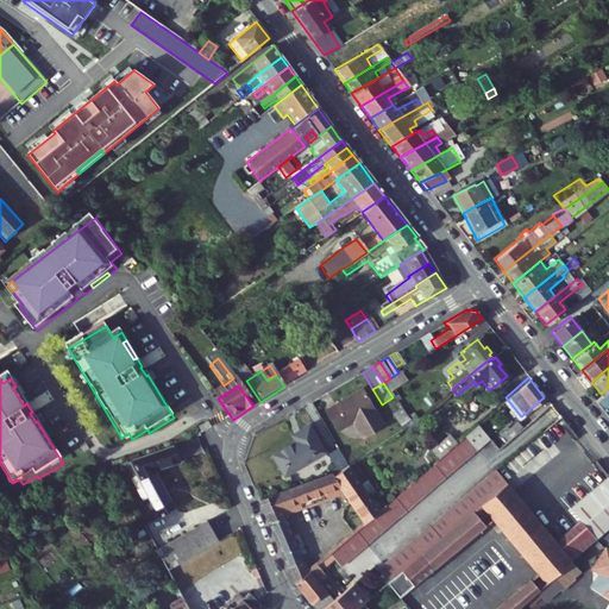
[(16,387),(13,388),(24,406),(26,403),(16,387)]
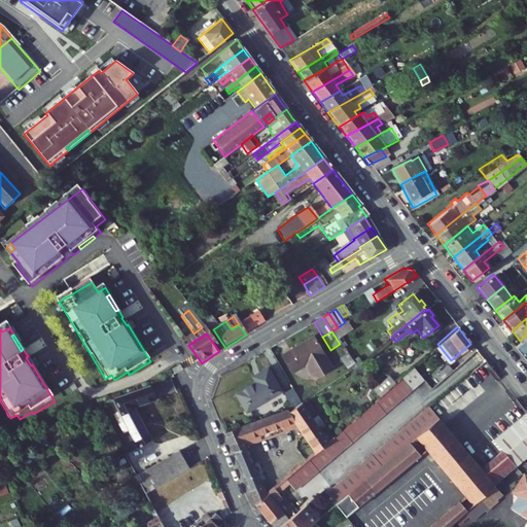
[(526,335),(520,341),(513,347),(526,365),(526,364),(526,335)]
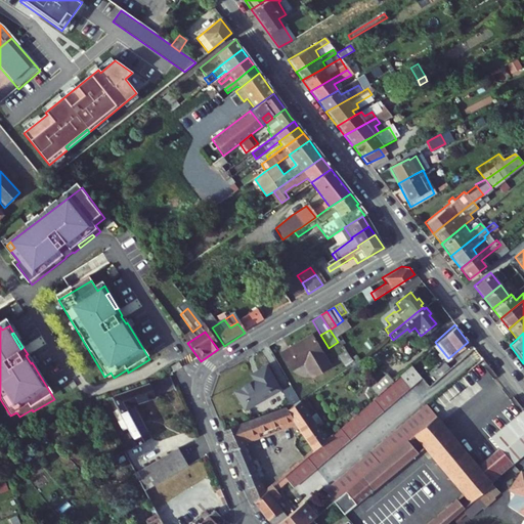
[(311,338),(279,355),(290,373),(303,366),(310,381),(330,370),(311,338)]
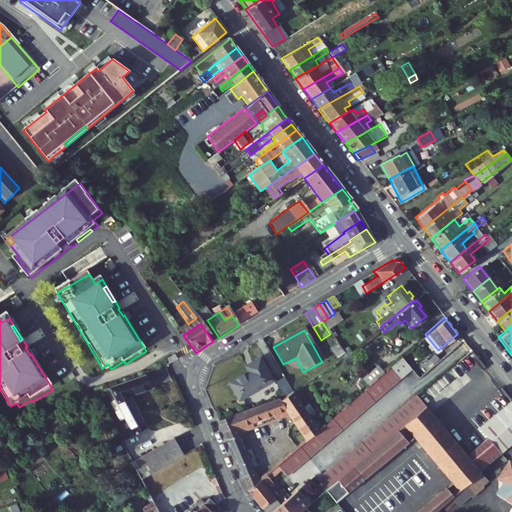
[(436,359),(432,355),(423,363),(427,368),(436,359)]
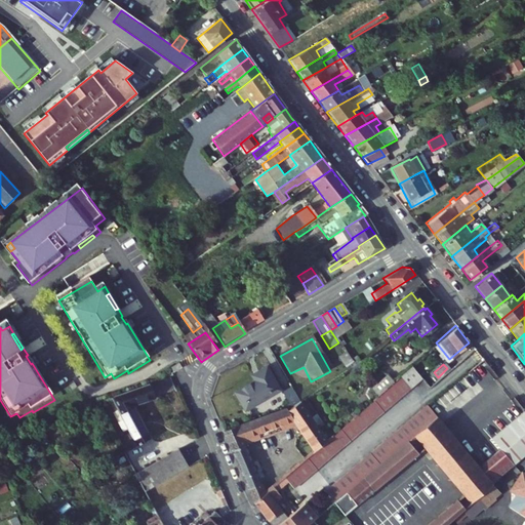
[(409,387),(418,378),(409,367),(400,375),(409,387)]
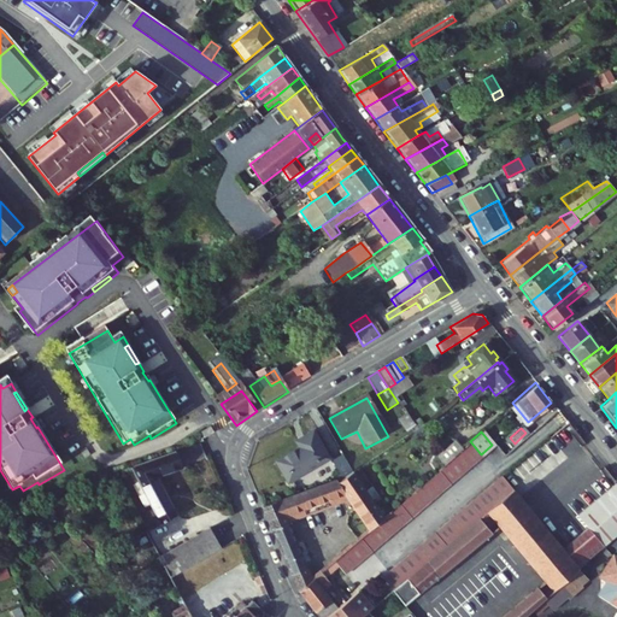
[(212,433),(203,439),(206,445),(216,439),(212,433)]
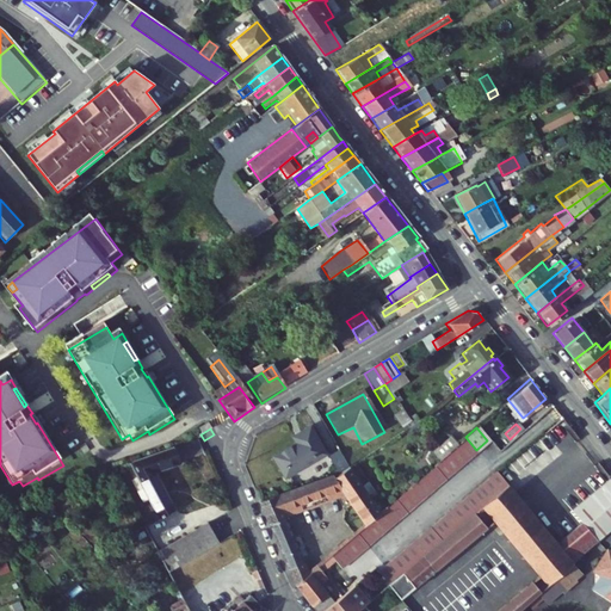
[(295,446),(273,460),(287,481),(326,457),(309,430),(301,436),(304,442),(295,446)]
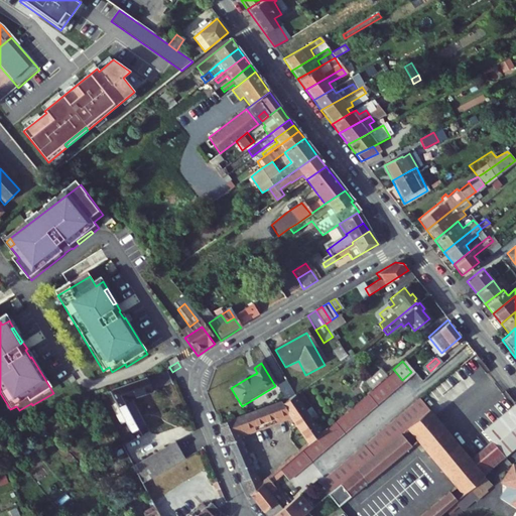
[(109,367),(103,371),(106,376),(112,372),(109,367)]
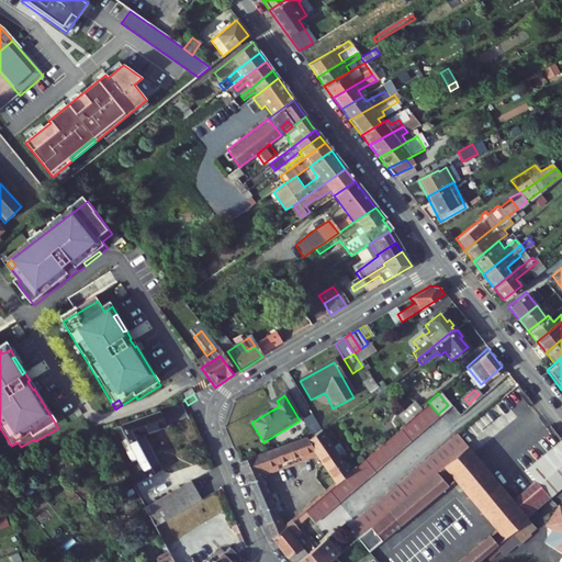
[(280,406),(277,401),(268,405),(271,411),(280,406)]
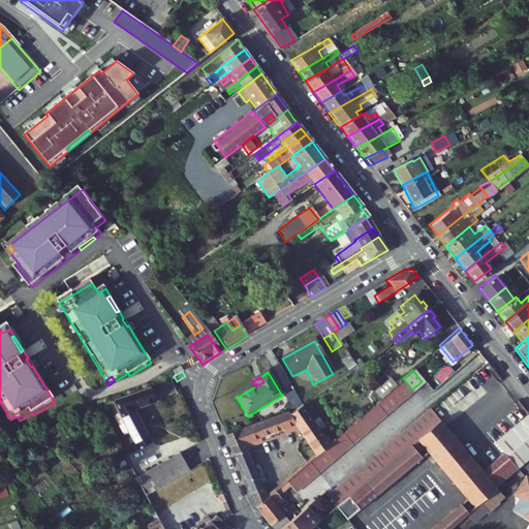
[(378,400),(396,384),(389,377),(372,391),(378,400)]
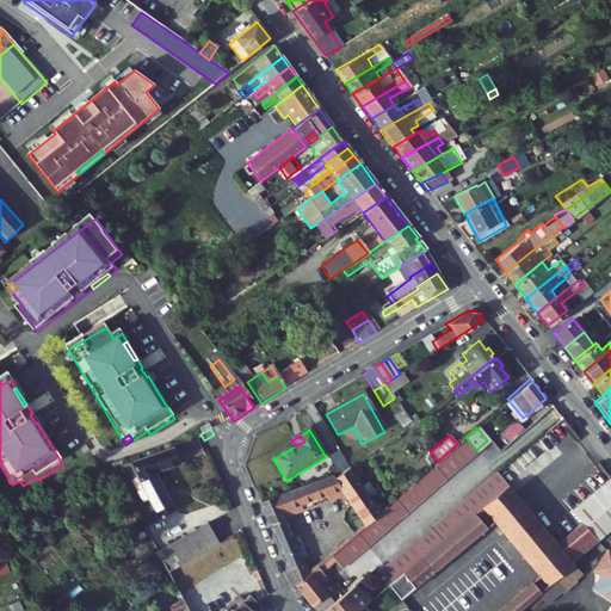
[(457,444),(437,462),(393,501),(403,514),(476,450),(466,437),(457,444)]
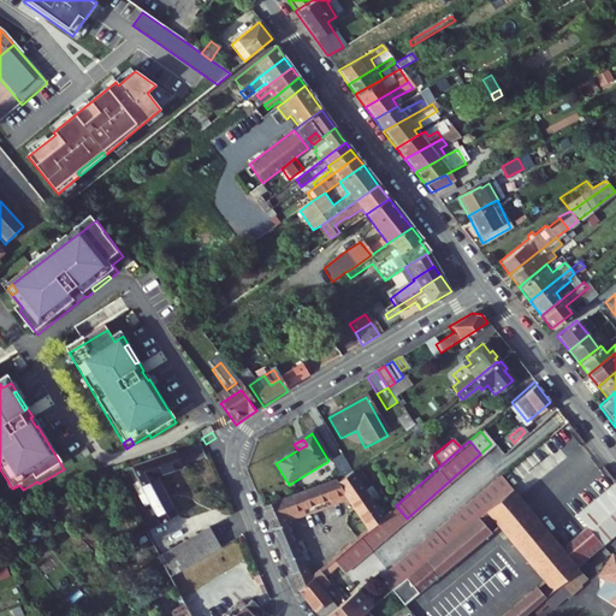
[(351,474),(341,456),(330,463),(339,480),(351,474)]
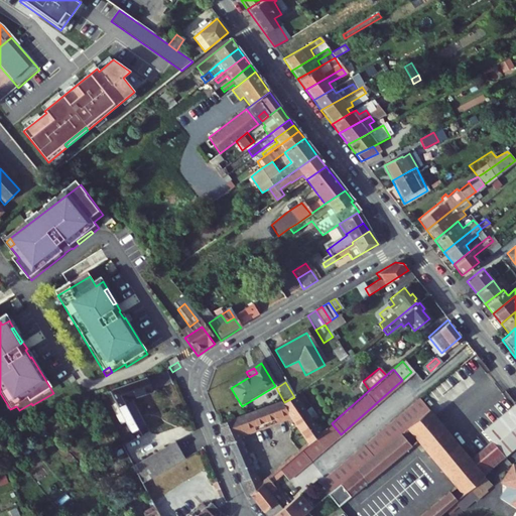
[(218,428),(247,498),(258,488),(238,440),(236,435),(285,415),(289,420),(307,444),(320,433),(309,418),(315,414),(309,406),(304,410),(294,397),(284,402),(282,403),(218,428)]
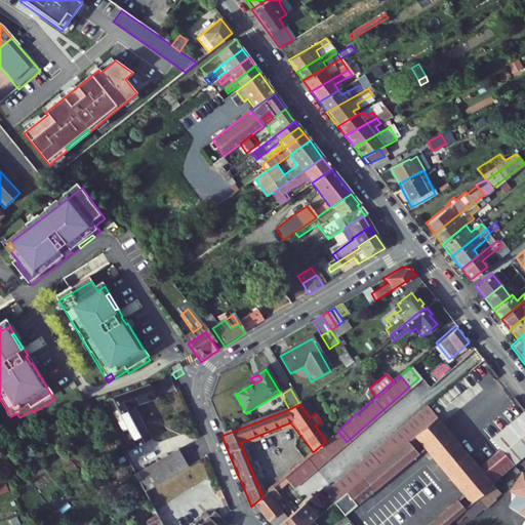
[(147,439),(128,405),(118,410),(135,445),(147,439)]
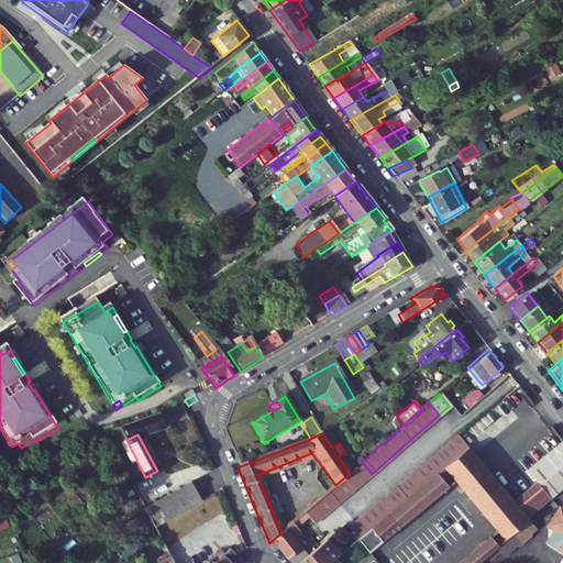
[(456,435),(456,434),(387,492),(398,504),(466,446),(456,435)]
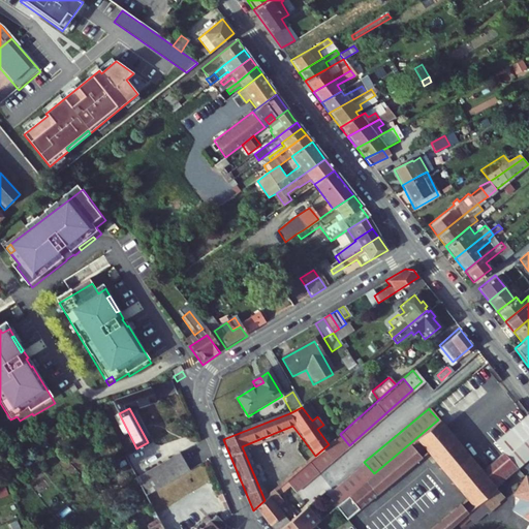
[(528,417),(525,412),(493,442),(503,454),(515,467),(528,454),(528,417)]
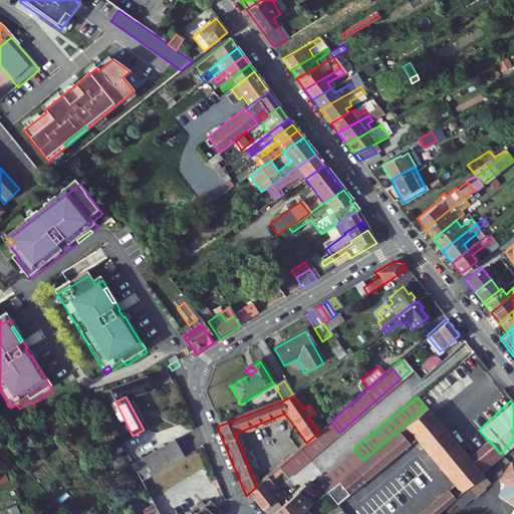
[(16,405),(10,408),(13,413),(19,409),(16,405)]
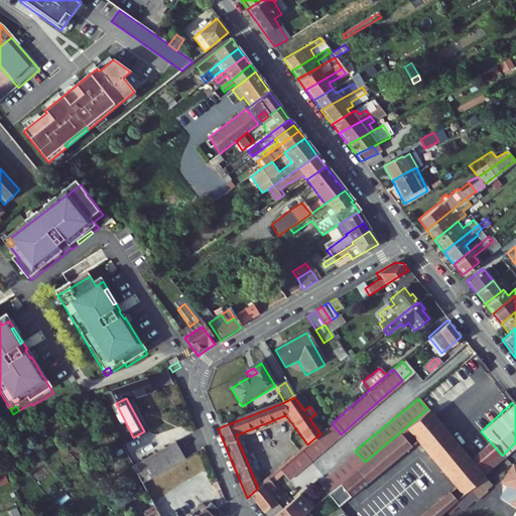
[(411,440),(449,484),(414,515),(434,515),(465,489),(482,474),(502,456),(491,442),(472,461),(427,409),(365,462),(326,495),(335,506),(411,440)]
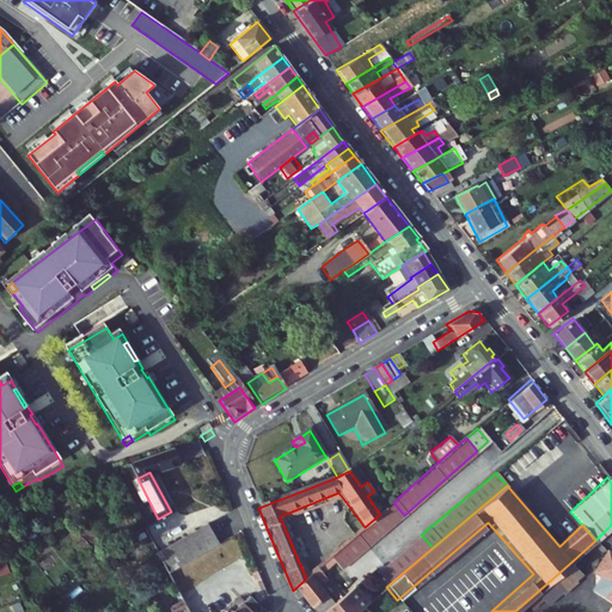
[(338,493),(280,516),(282,522),(343,499),(338,493)]
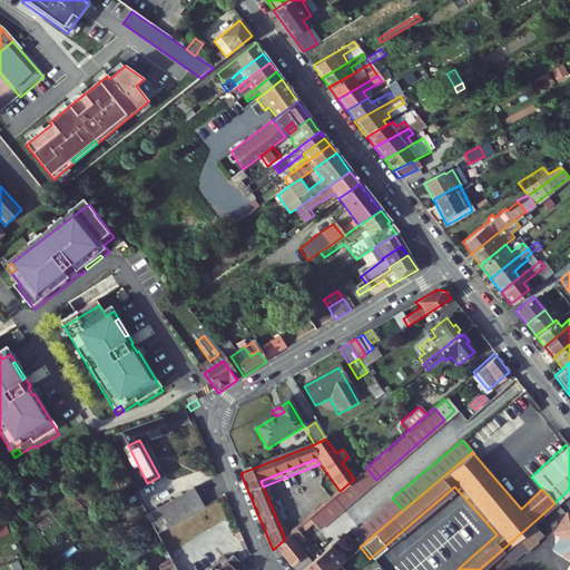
[(366,468),(354,479),(340,491),(293,532),(297,537),(310,527),(316,533),(376,480),(366,468)]
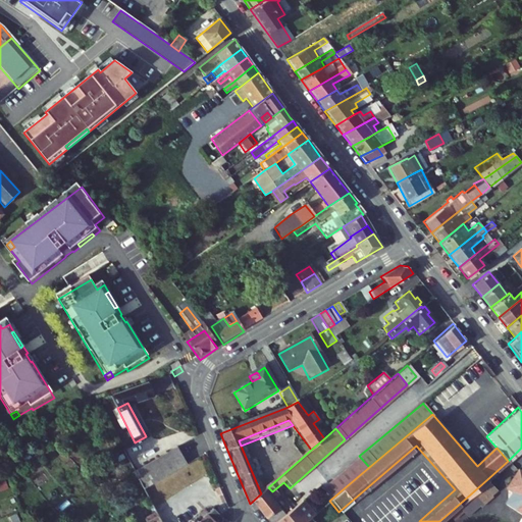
[(185,466),(175,450),(133,475),(141,491),(185,466)]
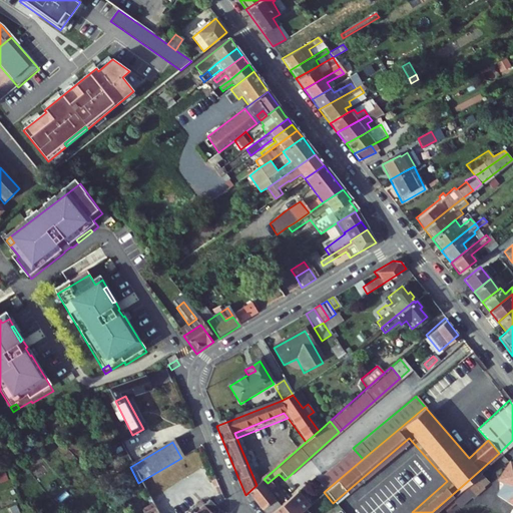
[(315,499),(324,492),(363,459),(353,448),(306,488),(315,499)]
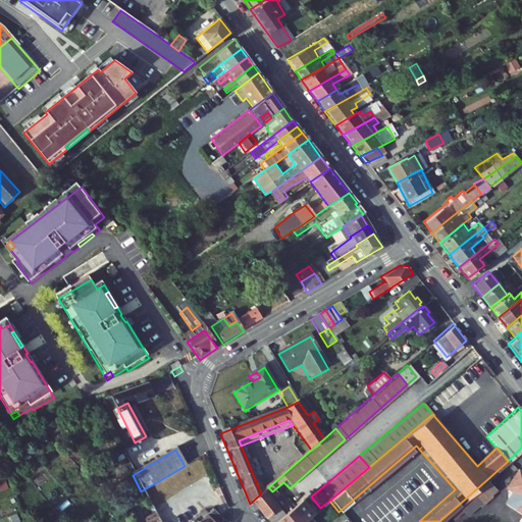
[(521,471),(518,468),(507,485),(512,489),(505,500),(521,511),(521,471)]
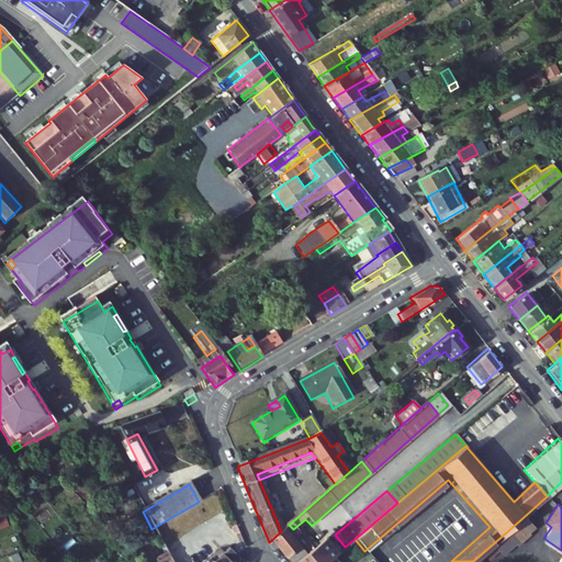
[(525,516),(506,532),(473,561),(494,561),(534,525),(525,516)]
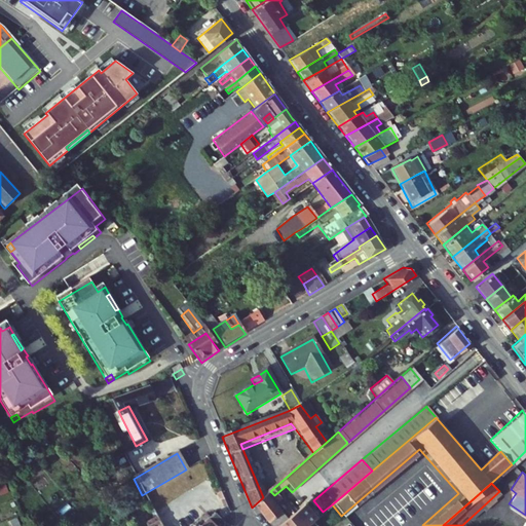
[(273,525),(283,518),(268,501),(274,495),(270,491),(263,497),(252,508),(253,510),(267,525),(273,525)]
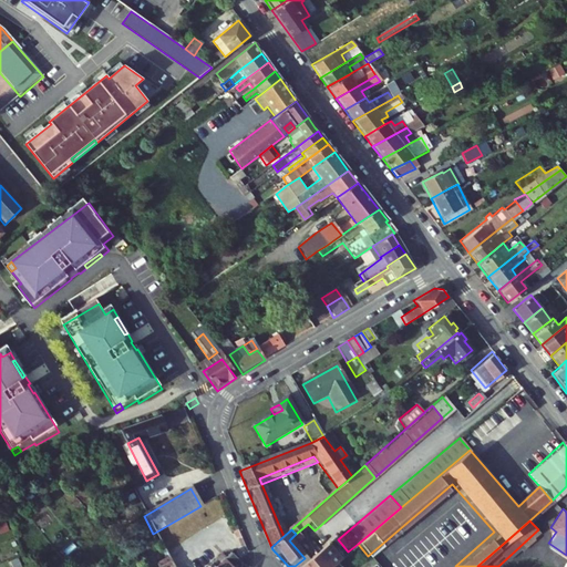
[(325,545),(313,555),(323,566),(329,566),(334,563),(338,560),(325,545)]
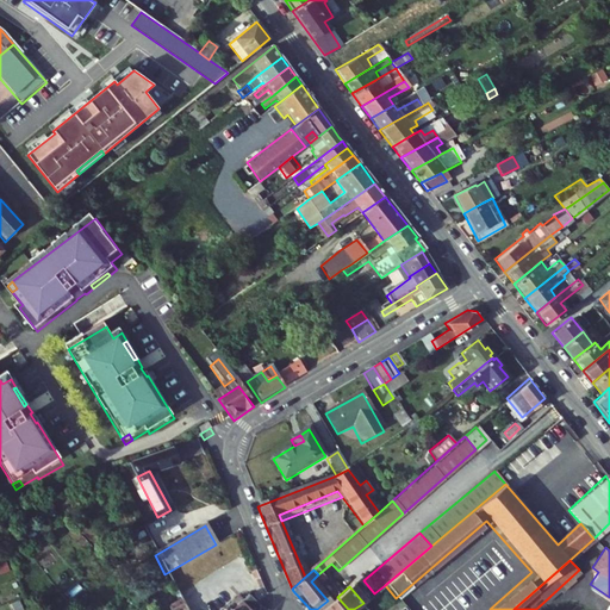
[(260,609),(248,597),(234,609),(260,609)]
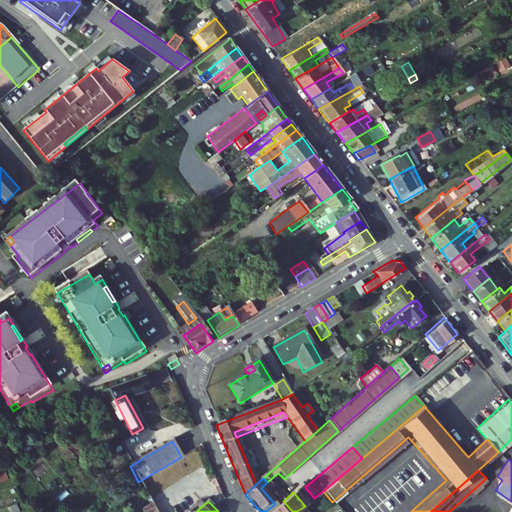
[(292,511),(283,501),(276,506),(275,504),(266,511),(292,511)]
